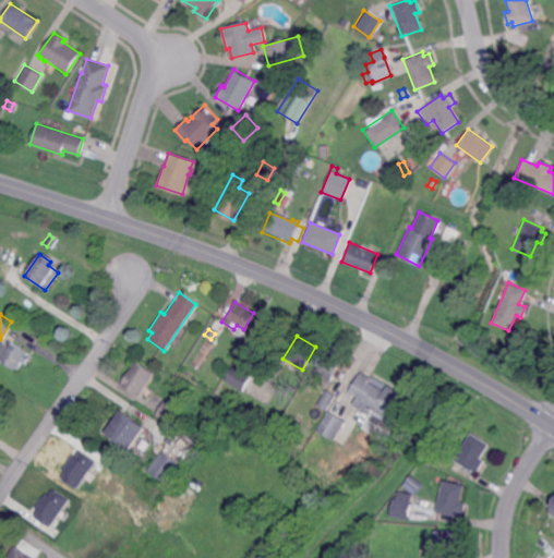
[(5,346),(8,341),(29,355),(24,364),(20,362),(14,371),(0,361),(0,341),(5,346)]
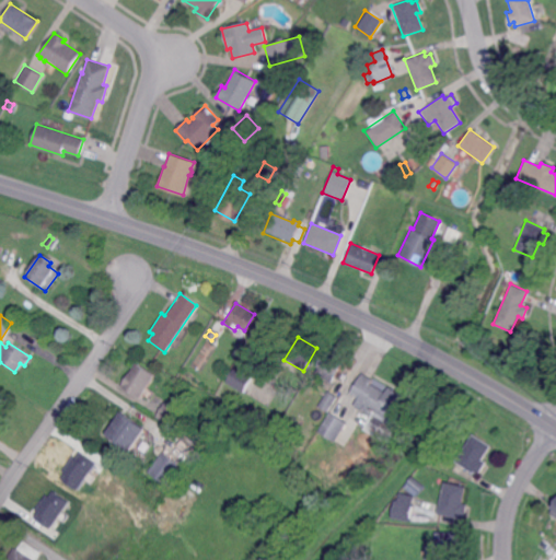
[(331,384),(314,374),(317,369),(315,366),(324,351),(344,362),(331,384)]
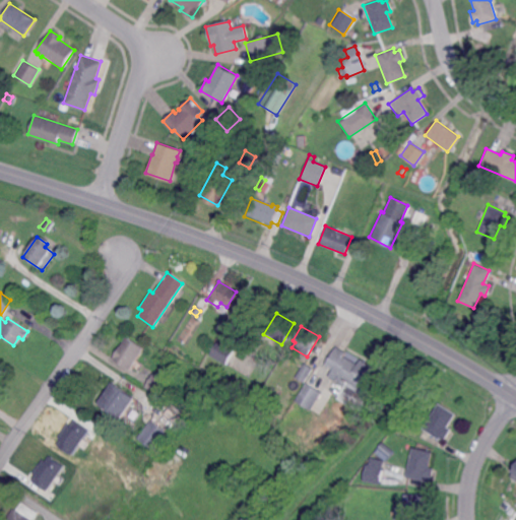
[(128,367),(111,356),(123,337),(140,347),(128,367)]
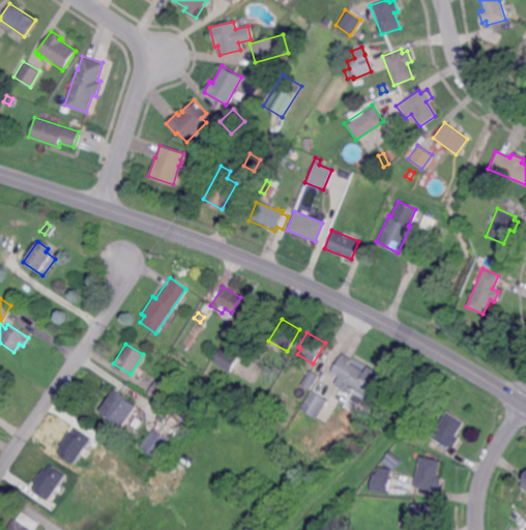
[(228,372),(211,361),(221,346),(237,356),(228,372)]
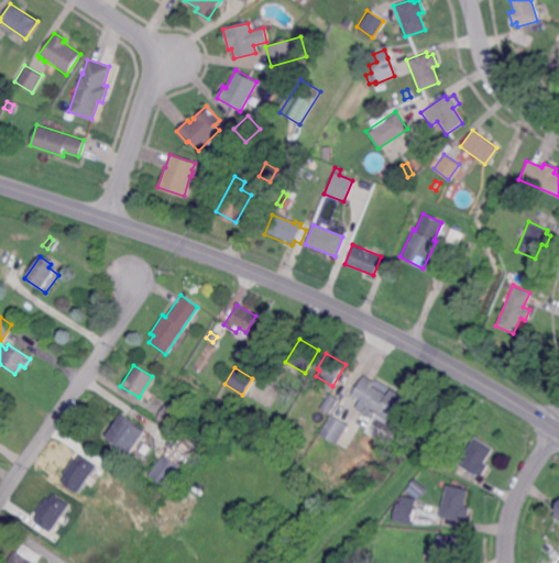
[(386,394),(390,388),(405,397),(391,420),(398,424),(386,445),(363,431),(371,418),(354,408),(359,399),(350,395),(362,374),(373,381),(371,385),(386,394)]
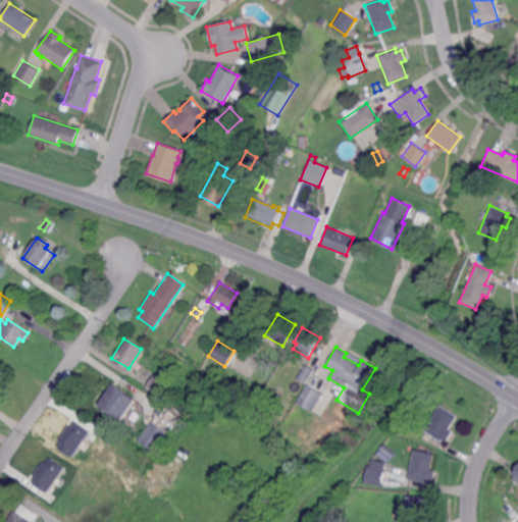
[(302,383),(294,377),(304,363),(312,369),(302,383)]
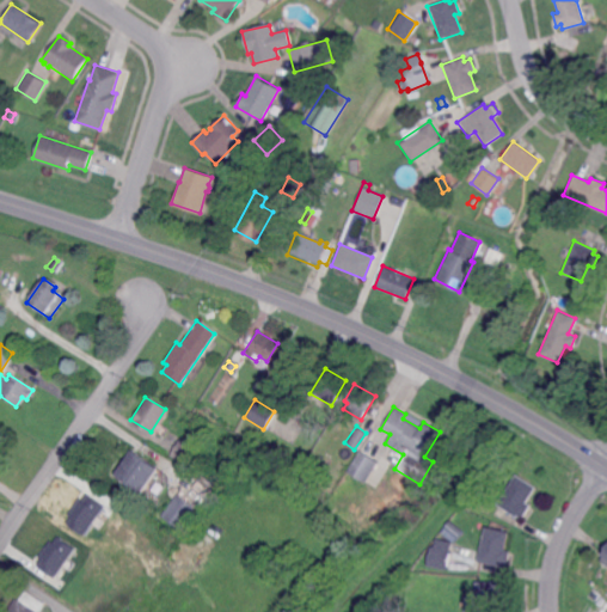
[(183,465),(167,456),(178,438),(195,448),(183,465)]
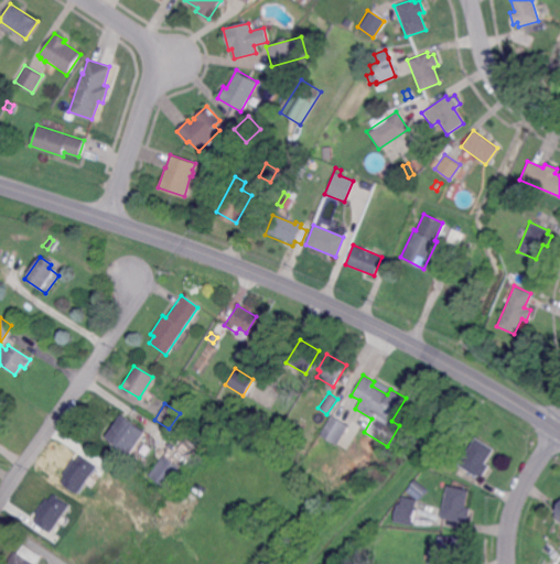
[(204,421),(200,418),(204,412),(208,416),(204,421)]
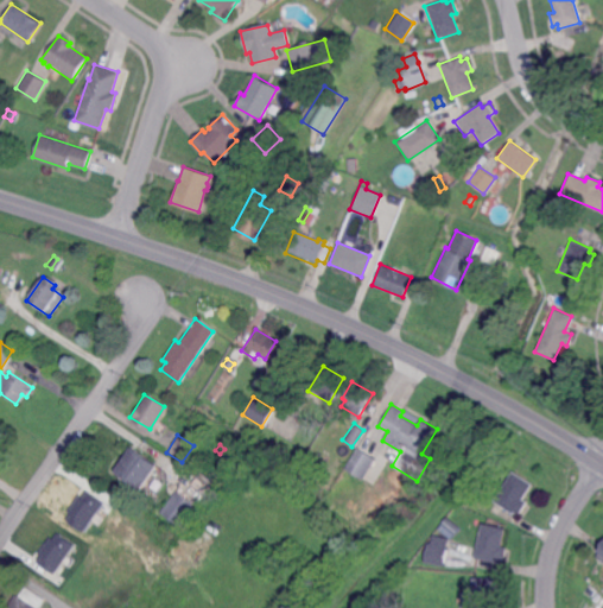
[(139,489),(113,470),(129,447),(157,466),(139,489)]
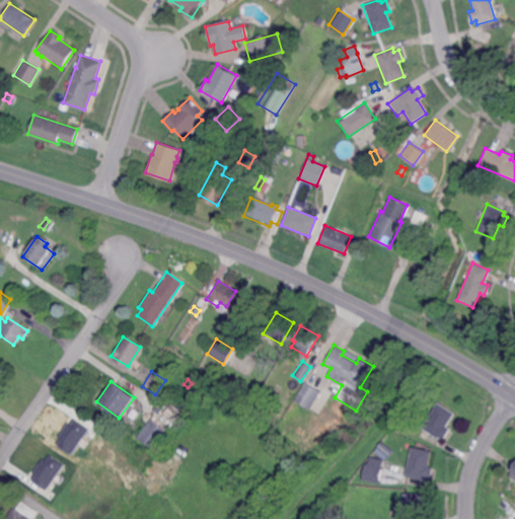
[(309,409),(293,399),(303,382),(319,391),(309,409)]
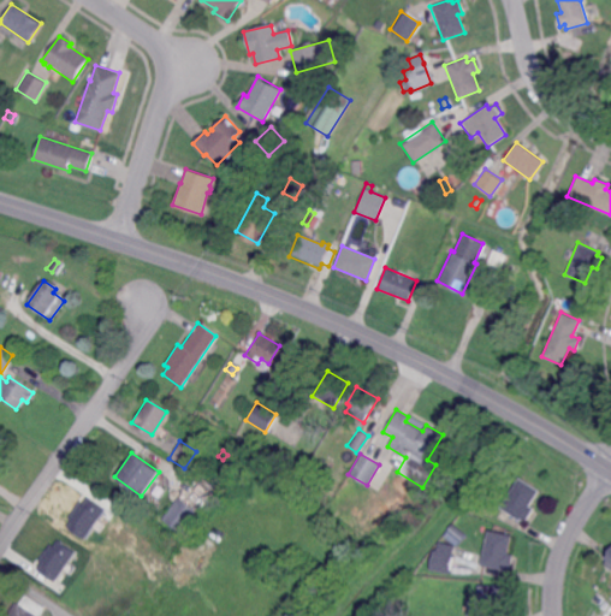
[(523,523),(499,507),(518,477),(538,490),(528,505),(533,509),(523,523)]
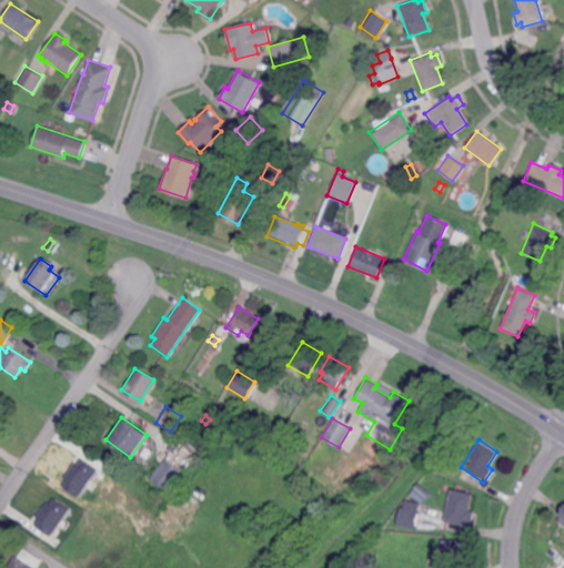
[(446,452),(440,447),(443,440),(450,445),(446,452)]
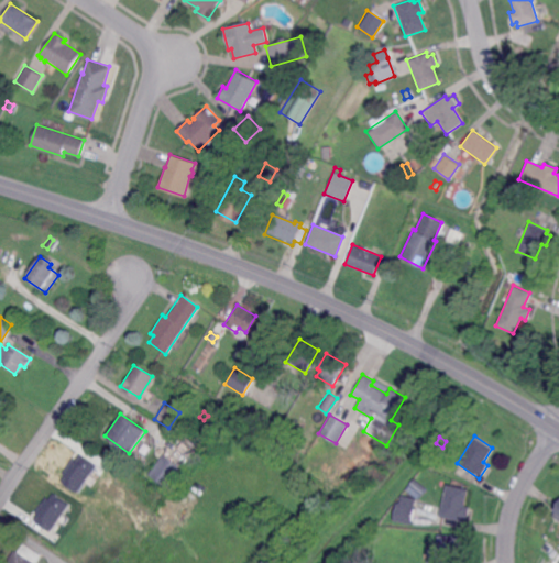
[(284,461),(276,455),(282,446),(289,451),(284,461)]
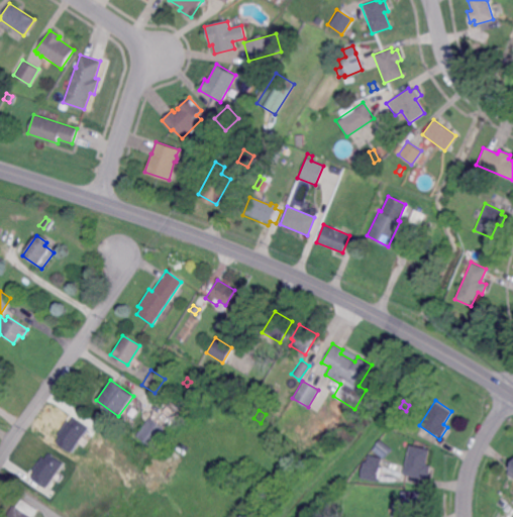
[(67,450),(86,425),(70,416),(47,440),(67,450)]
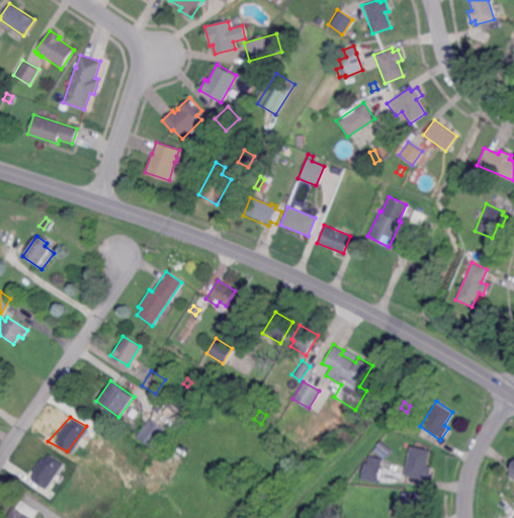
[(151,449),(134,435),(148,418),(165,431),(151,449)]
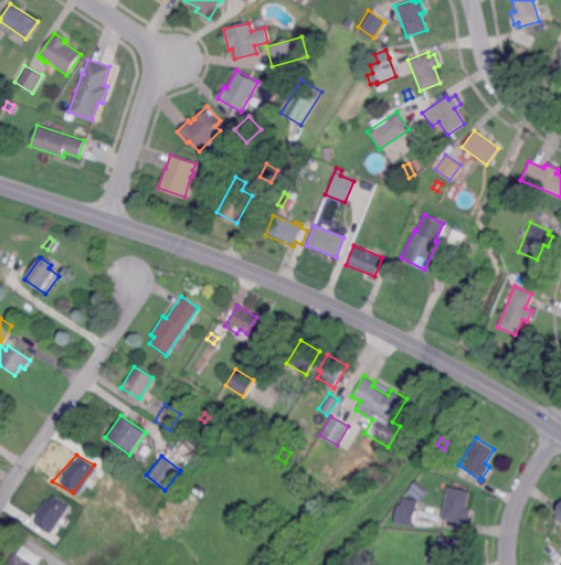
[(421,496),(410,486),(414,480),(425,490),(421,496)]
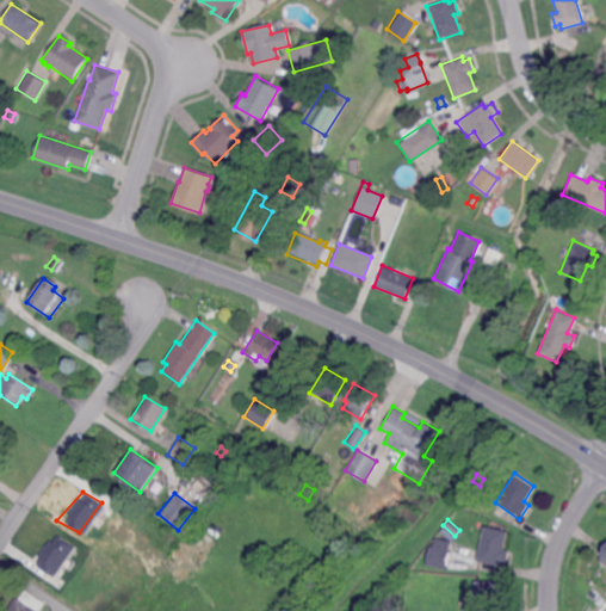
[(506,567),(476,560),(483,525),(507,530),(504,549),(509,550),(506,567)]
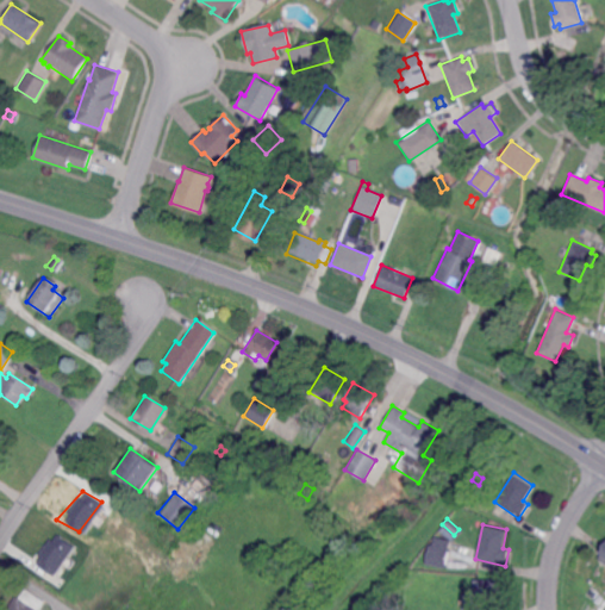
[(449,540),(437,530),(442,526),(453,535),(449,540)]
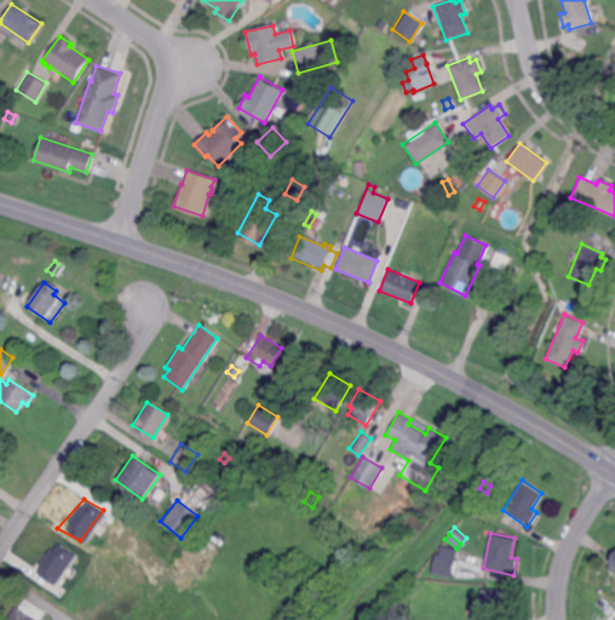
[(33,572),(53,541),(72,554),(51,584),(33,572)]
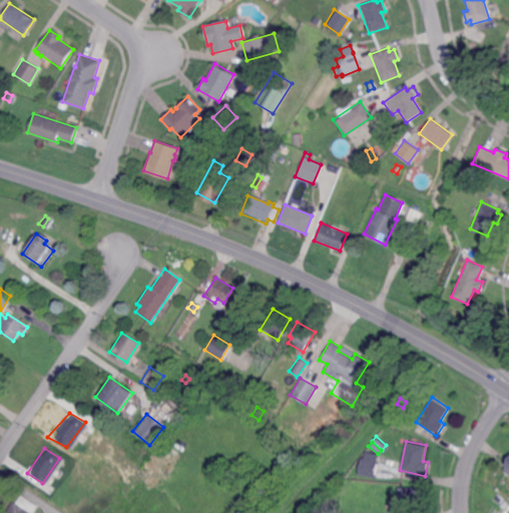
[(375,462),(371,477),(357,474),(360,457),(363,458),(365,452),(377,455),(375,462)]
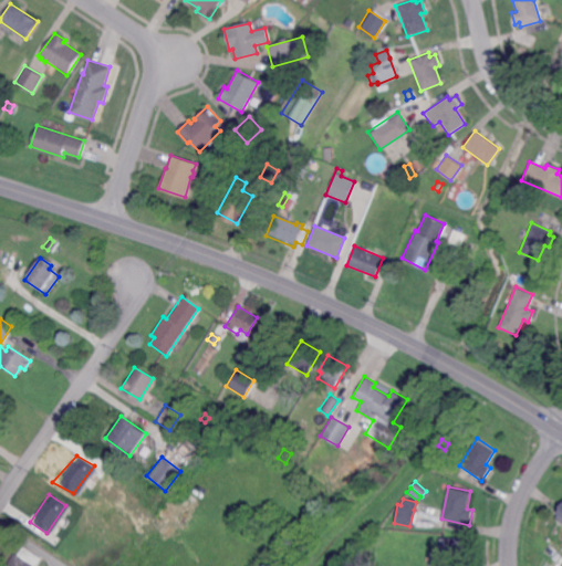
[(429,565),(429,551),(439,549),(439,537),(465,536),(466,549),(459,549),(459,565),(429,565)]
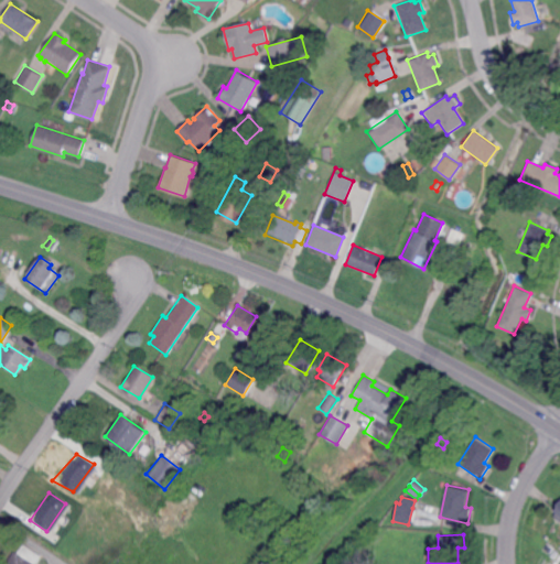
[(39,555),(33,563),(34,563),(2,563),(12,550),(15,552),(21,543),(39,555)]
